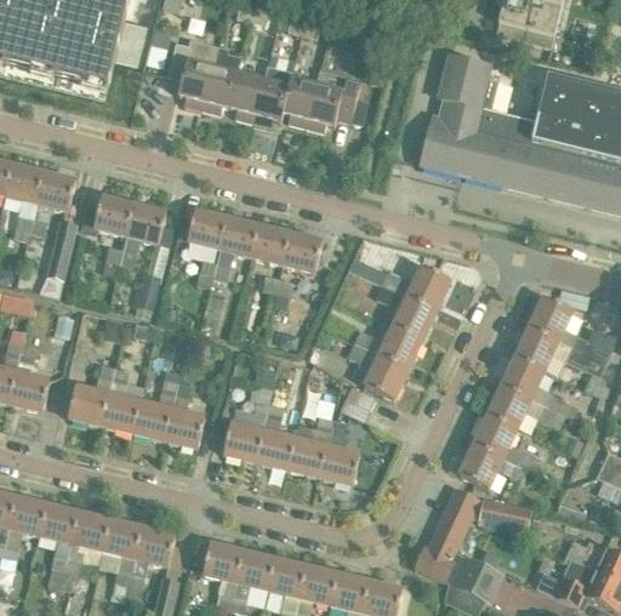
[(0,0),(0,73),(104,100),(107,93),(109,81),(113,66),(114,60),(140,66),(151,26),(124,20),(127,4),(129,0),(0,0)]
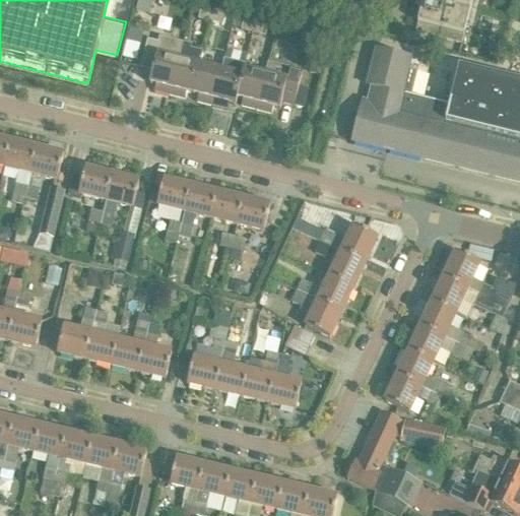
[(421,0),(417,18),(418,18),(415,27),(461,39),(463,29),(464,29),(470,0),(421,0)]
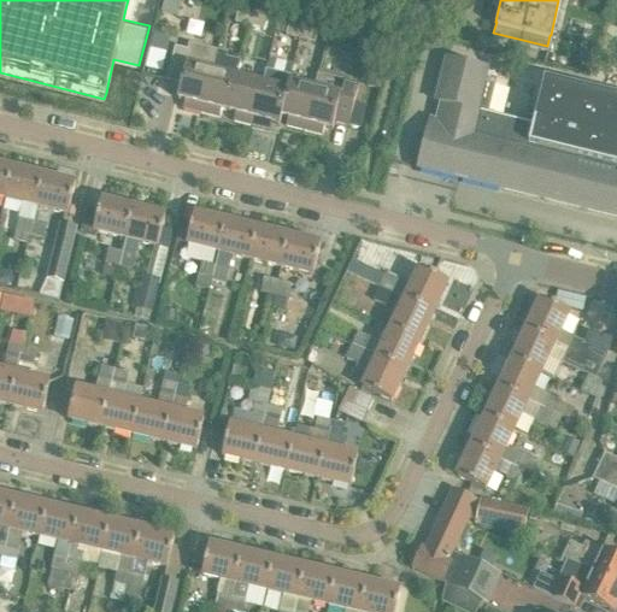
[(233,19),(247,24),(251,12),(236,7),(233,19)]
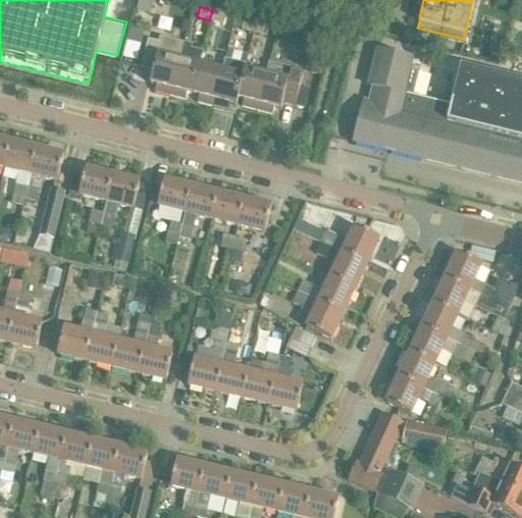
[(222,23),(225,13),(212,10),(209,20),(222,23)]
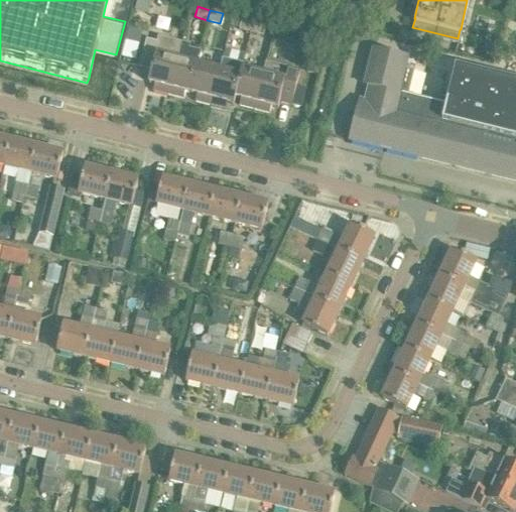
[(238,27),(246,29),(250,30),(252,21),(240,18),(238,27)]
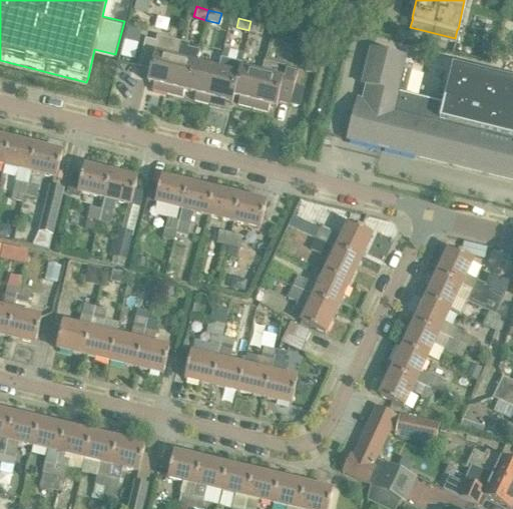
[(260,33),(263,24),(250,21),(248,30),(260,33)]
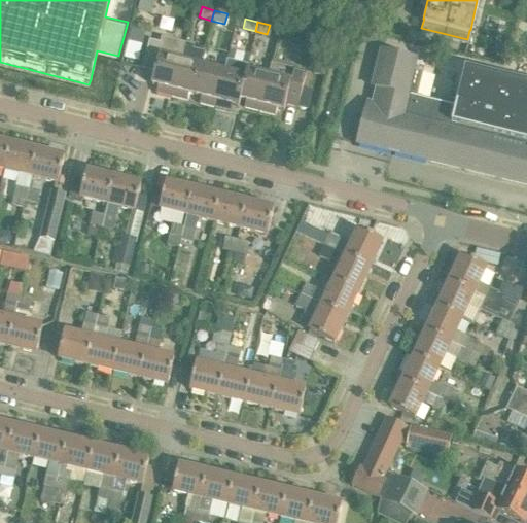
[(155,90),(170,94),(183,39),(161,34),(160,41),(147,38),(140,67),(152,70),(149,80),(156,82),(155,90)]
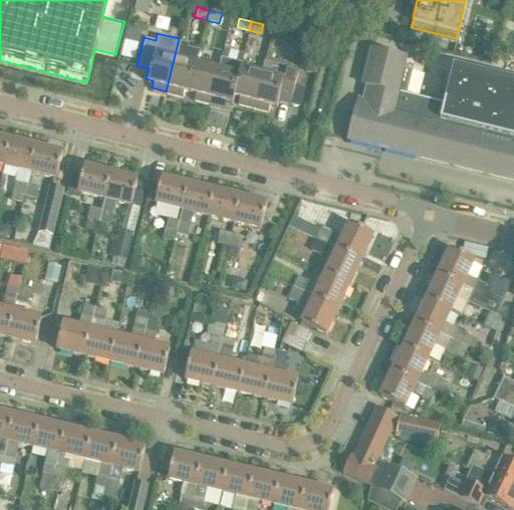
[(139,39),(124,36),(120,52),(135,56),(139,39)]
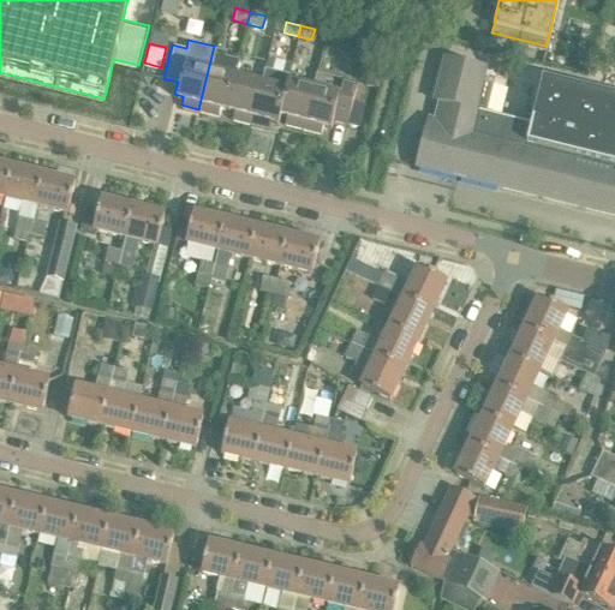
[(226,49),(214,46),(198,109),(218,114),(220,106),(226,107),(234,73),(237,75),(240,57),(226,53),(226,49)]
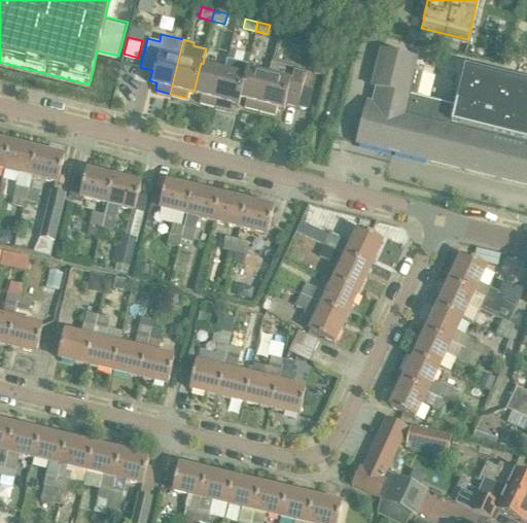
[(418,93),(424,68),(413,66),(415,56),(382,47),(373,83),(377,83),(373,98),(371,98),(367,97),(365,105),(357,140),(526,182),(526,80),(465,65),(456,103),(418,93)]
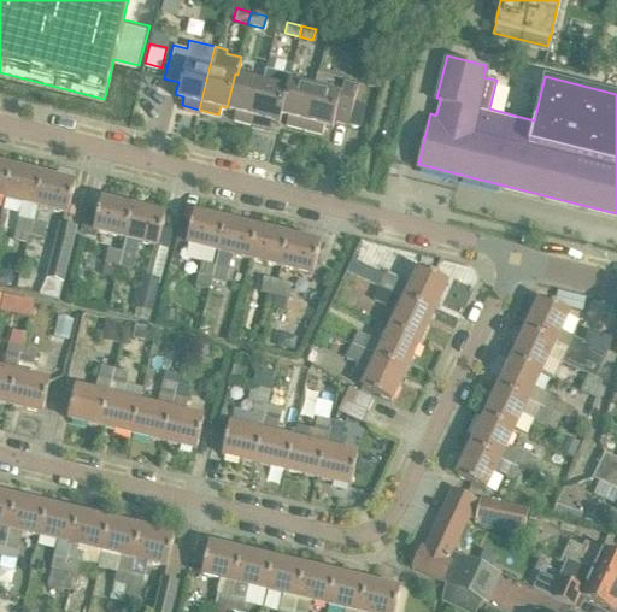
[(372,59),(368,82),(380,84),(386,63),(372,59)]
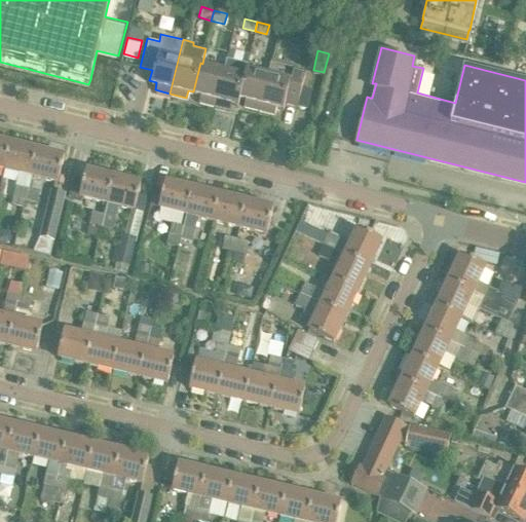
[(231,102),(237,103),(238,103),(240,96),(238,96),(246,67),(247,67),(249,62),(227,57),(224,69),(221,68),(213,104),(229,108),(231,102)]
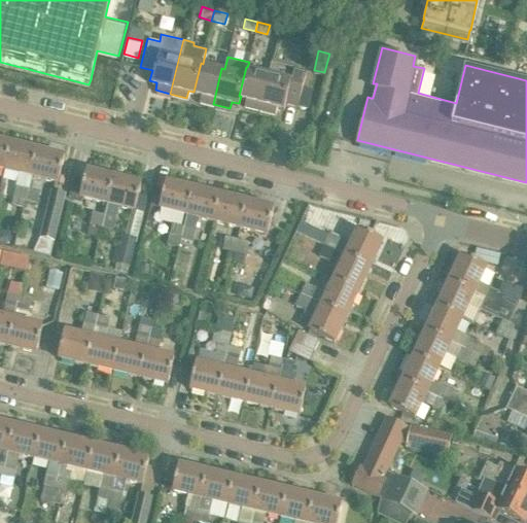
[(271,60),(268,72),(269,72),(260,107),(276,111),(277,105),(283,106),(286,94),(299,97),(306,69),(271,60)]
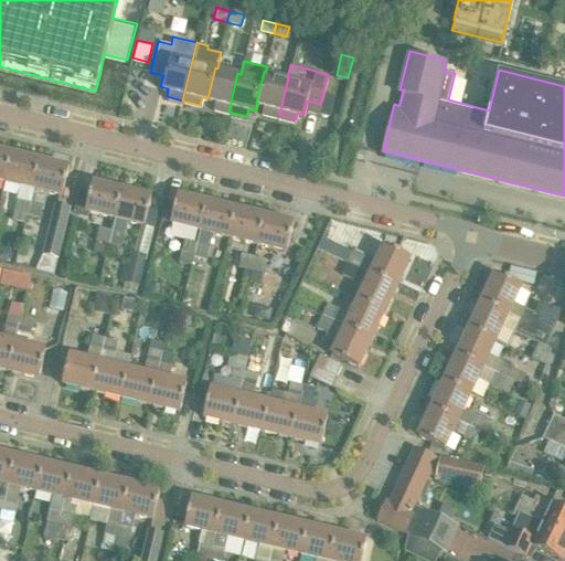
[(211,107),(228,112),(237,73),(217,69),(215,67),(208,98),(213,101),(211,107)]
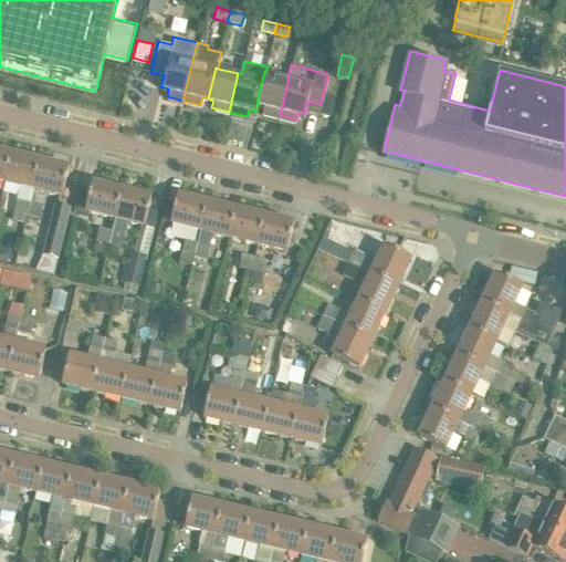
[(289,77),(287,77),(265,72),(264,72),(257,103),(259,103),(265,104),(263,111),(280,115),(289,77)]
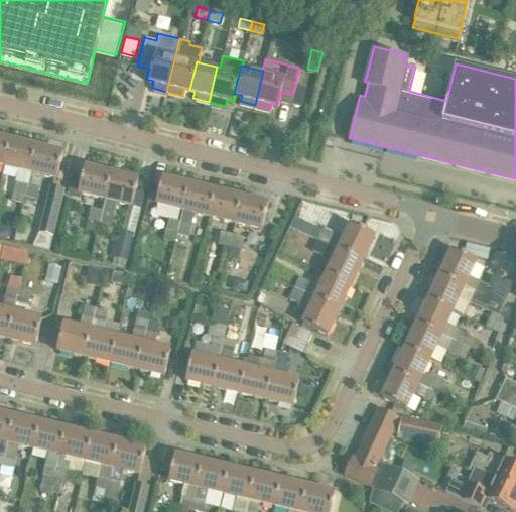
[(0,162),(5,163),(11,138),(0,134),(0,162)]
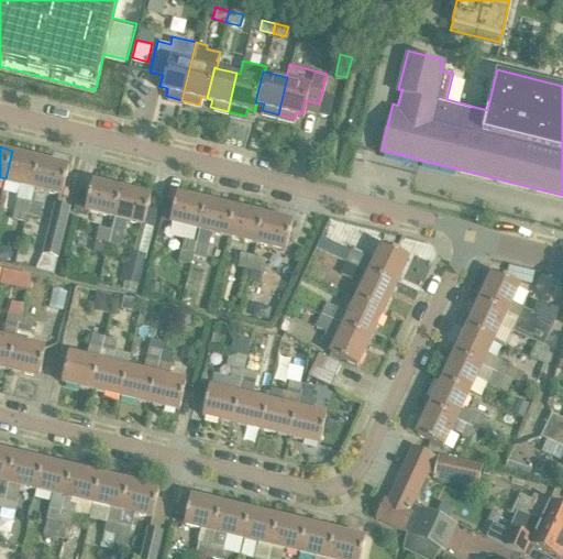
[(6,178),(34,186),(41,157),(12,151),(6,178)]
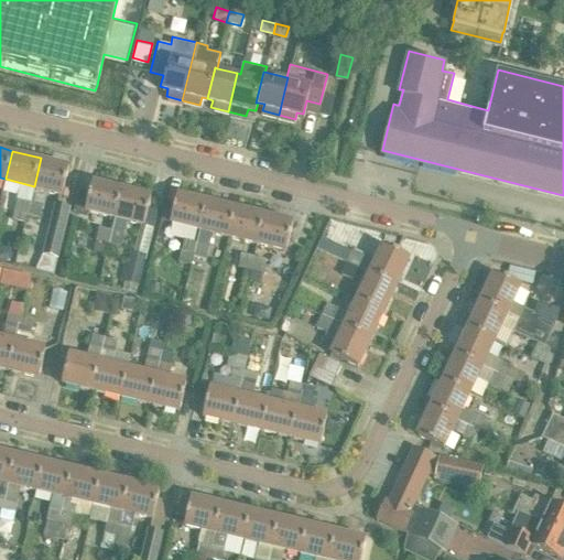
[(34,186),(31,198),(28,212),(40,215),(46,189),(63,193),(69,164),(41,158),(34,186)]
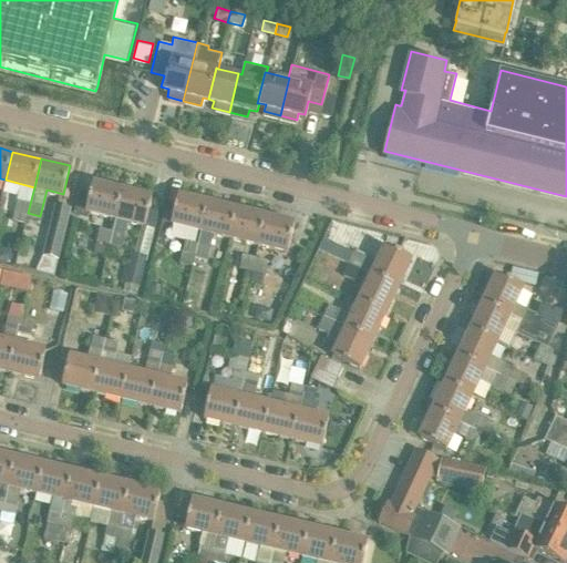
[(96,238),(110,243),(124,187),(95,181),(88,210),(115,216),(112,228),(100,226),(96,238)]
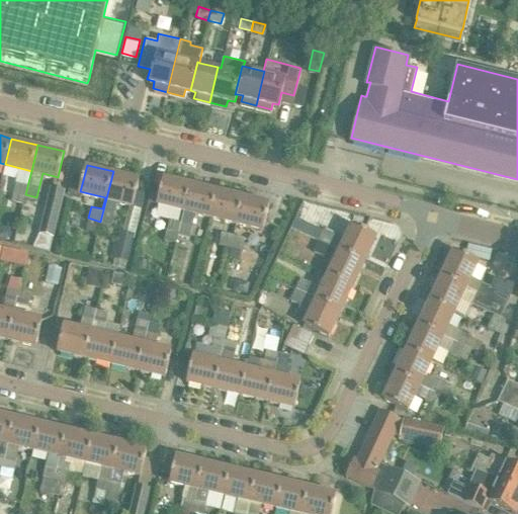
[(111,224),(117,200),(134,203),(140,178),(113,171),(100,222),(111,224)]
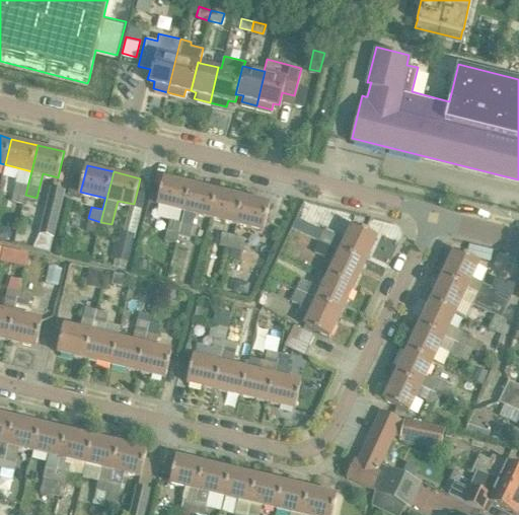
[(186,209),(193,182),(165,176),(159,203),(186,209)]
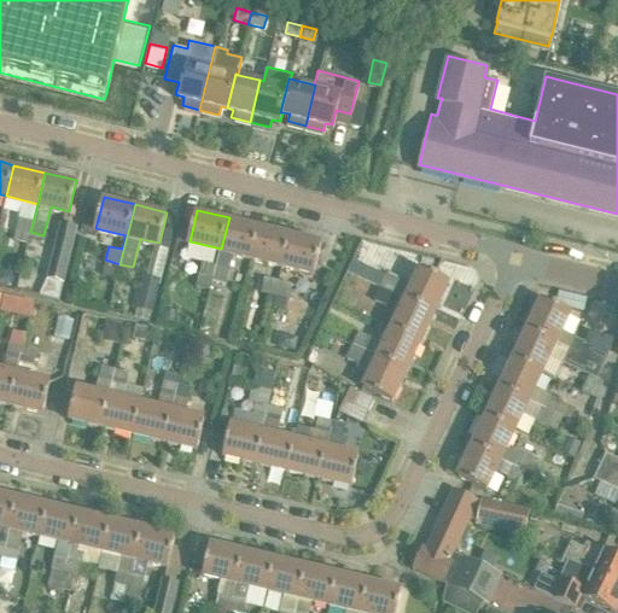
[(28,240),(29,232),(30,232),(34,217),(19,214),(16,228),(13,237),(28,240)]
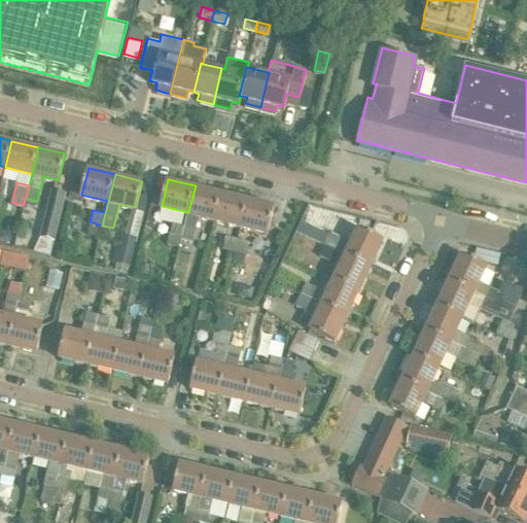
[(200,215),(215,219),(221,193),(196,185),(186,224),(183,237),(194,240),(196,228),(197,228),(200,215)]
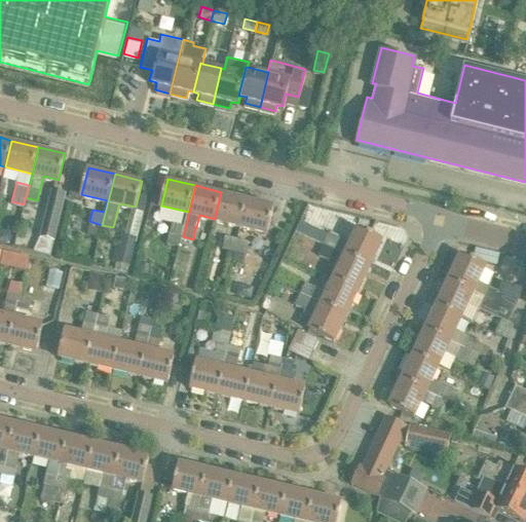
[(51,187),(39,234),(40,235),(53,238),(54,238),(66,190),(51,187)]
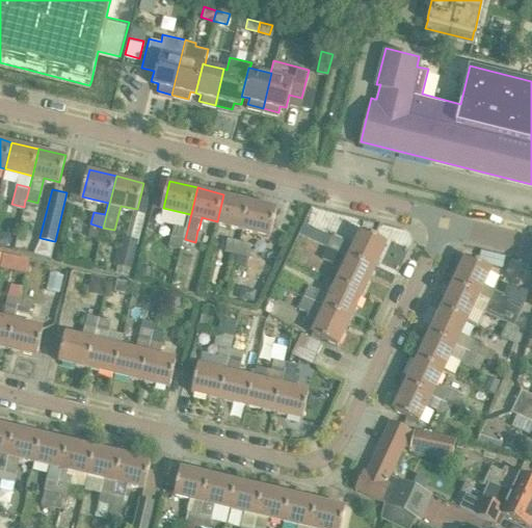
[(217,221),(244,228),(250,201),(223,194),(217,221)]
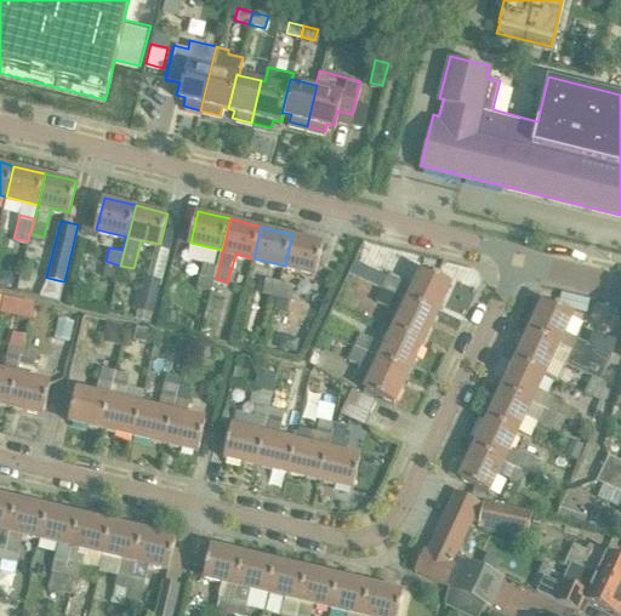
[(325,241),(292,234),(285,266),(317,273),(325,241)]
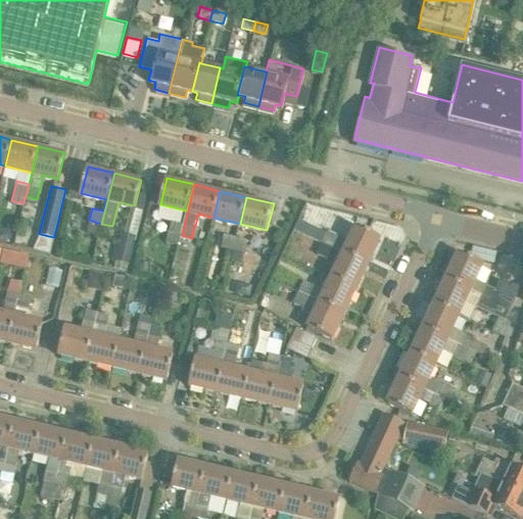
[(299,218),(294,228),(321,240),(368,263),(380,237),(355,225),(349,239),(326,229),(325,230),(299,218)]
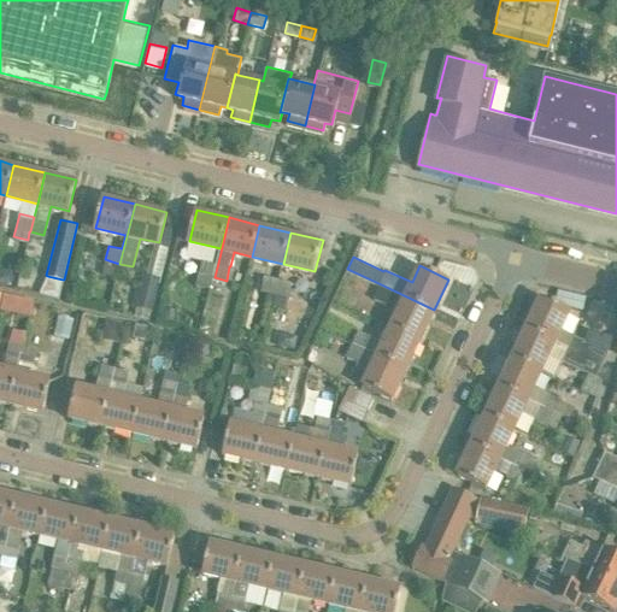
[(198,274),(195,282),(209,286),(211,276),(215,277),(218,263),(215,262),(201,259),(198,274)]
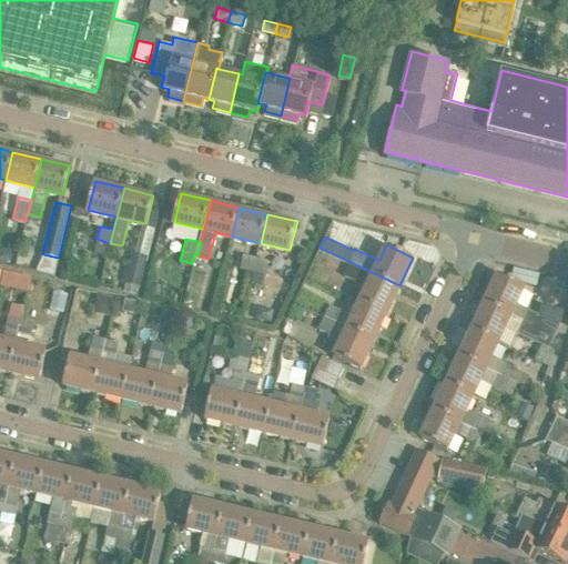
[(0,258),(7,260),(10,258),(11,252),(9,249),(0,245),(0,258)]
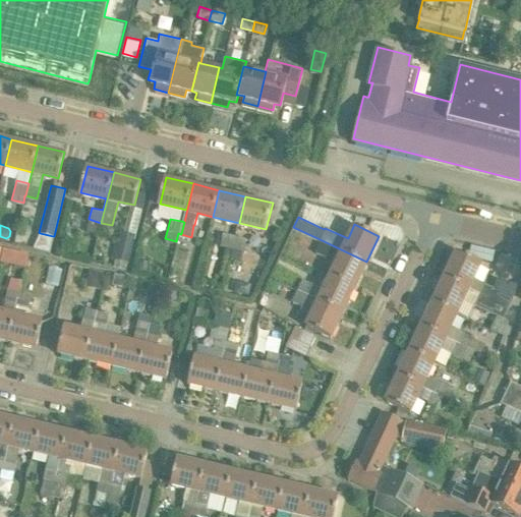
[(220,244),(232,247),(233,247),(236,235),(223,231),(220,244)]
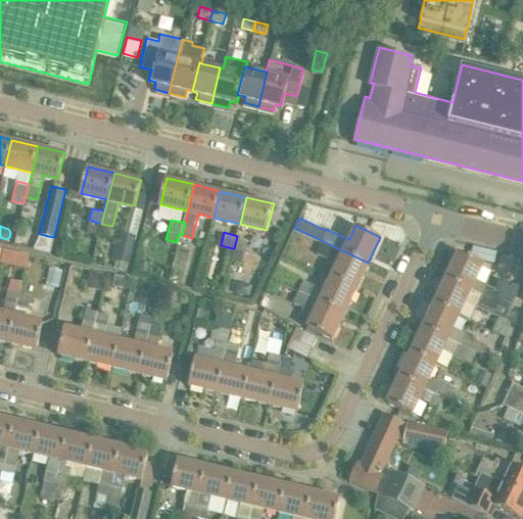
[(113,268),(126,271),(129,261),(129,262),(135,236),(121,233),(115,257),(113,268)]
